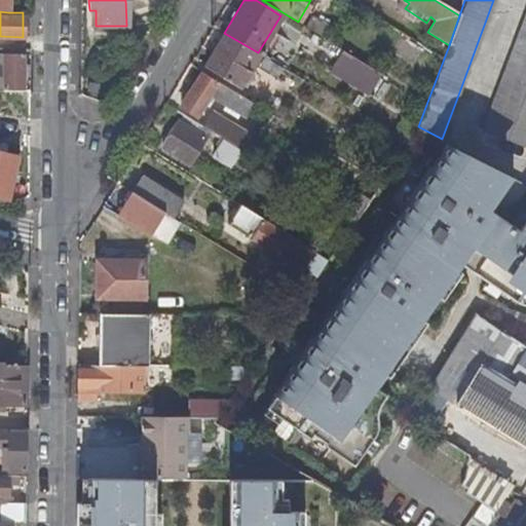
[(525,146),(525,15),(483,130),(525,146)]
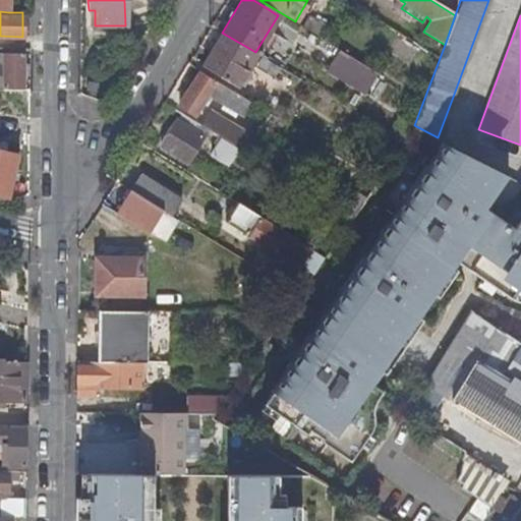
[(235,85),(255,52),(222,33),(201,66),(235,85)]
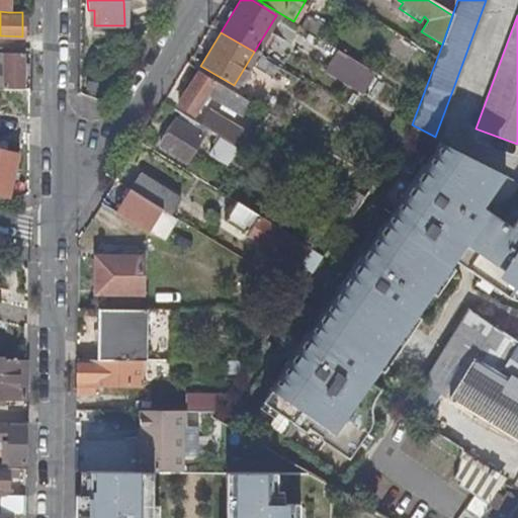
[(373,72),(339,52),(327,70),(361,91),(373,72)]
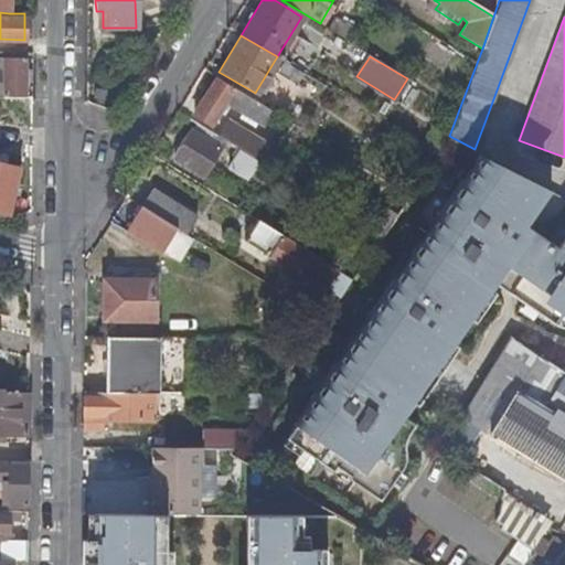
[(0,96),(22,97),(22,57),(0,57),(0,96)]
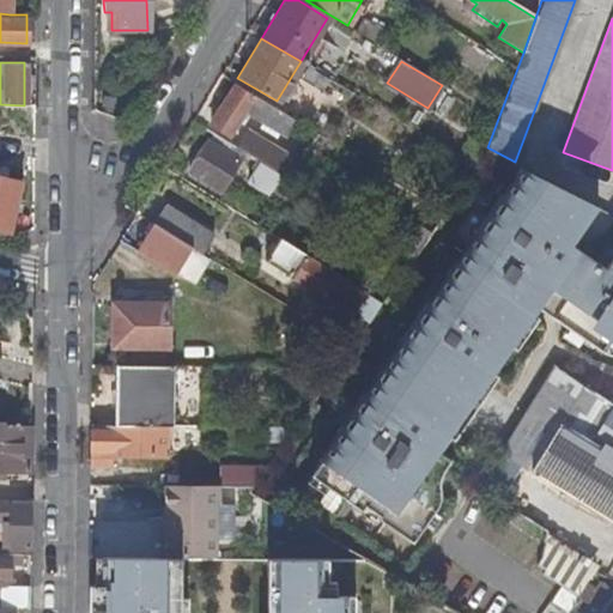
[(250,98),(234,87),(208,125),(225,135),(236,121),(250,98)]
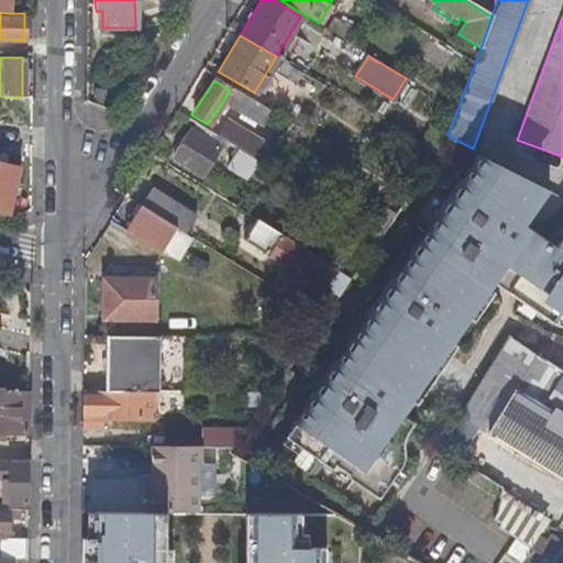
[(262,121),(268,110),(231,87),(230,90),(217,111),(221,114),(230,101),(262,121)]
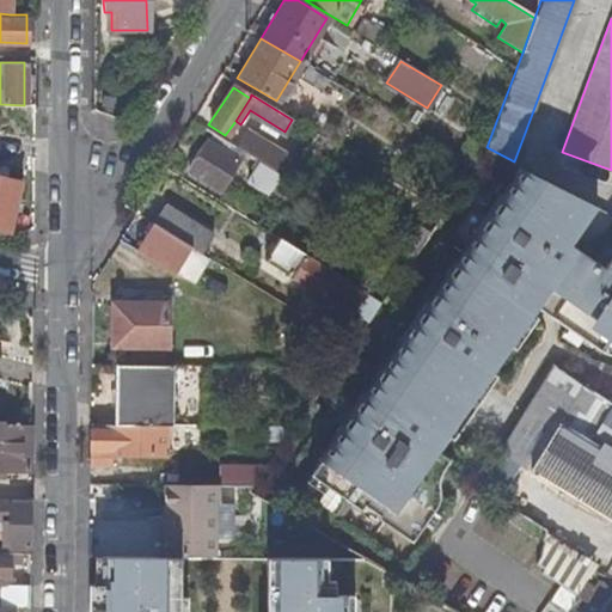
[(286,157),(245,132),(236,146),(282,175),(286,171),(280,167),(286,157)]
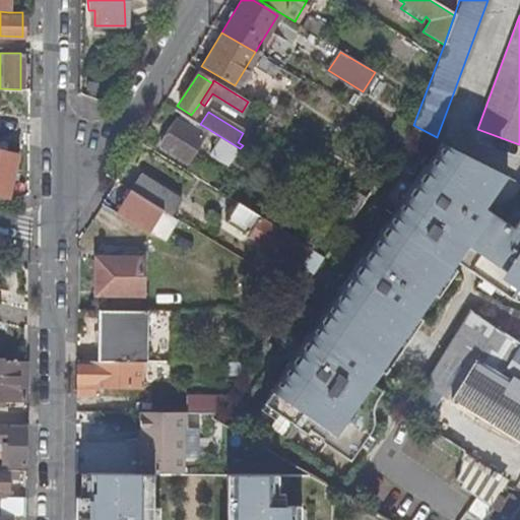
[(204,128),(182,115),(177,121),(200,135),(204,128)]
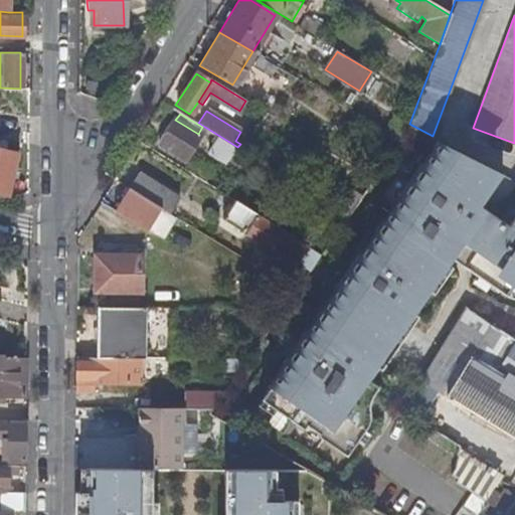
[(199,135),(198,134),(175,120),(173,119),(158,144),(183,160),(199,135)]
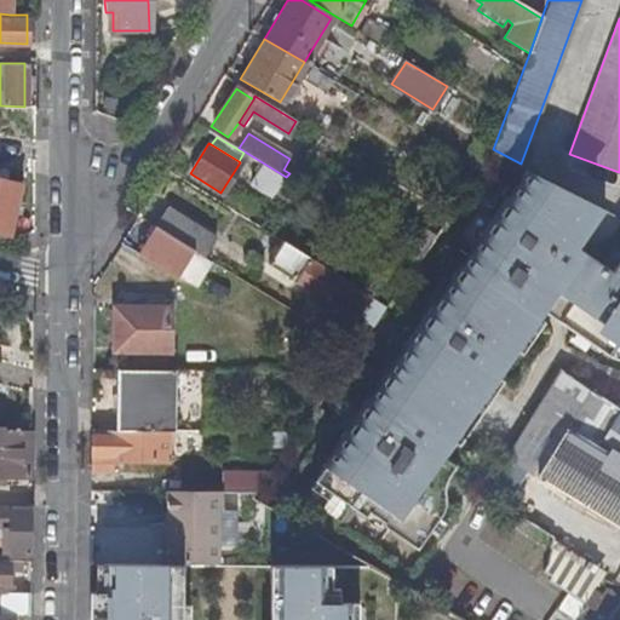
[(296,185),(276,173),(276,176),(260,165),(251,181),(267,190),(268,189),(286,200),(296,185)]
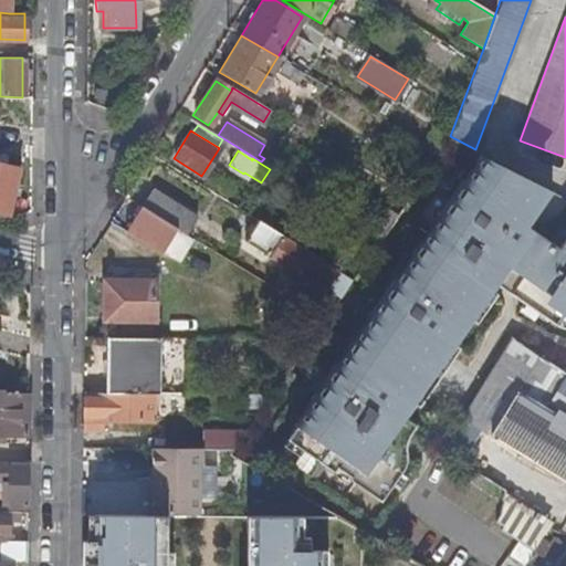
[(469,186),(462,181),(310,401),(312,402),(285,441),(332,474),(335,470),(347,478),(346,481),(379,503),(400,471),(388,463),(411,429),(401,422),(411,407),(399,398),(405,389),(416,396),(484,296),(477,287),(494,265),(513,279),(511,281),(525,290),(521,297),(548,317),(551,313),(565,324),(565,233),(557,245),(522,219),(527,211),(532,215),(552,188),(480,152),(469,186)]
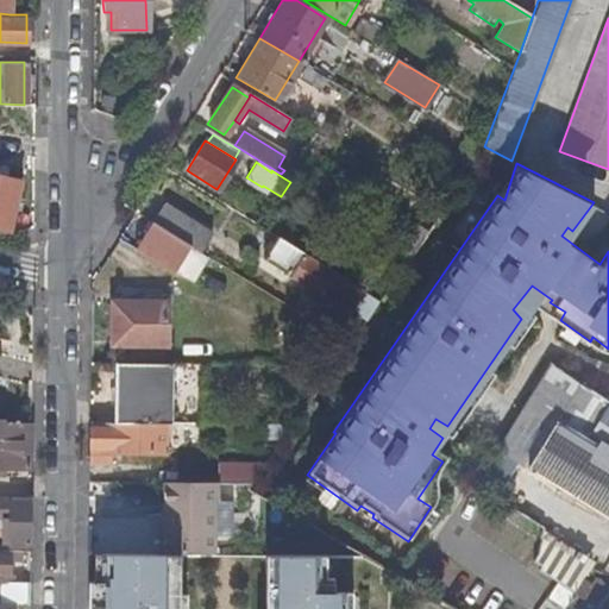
[(0,176),(0,230),(10,232),(20,181),(0,176)]
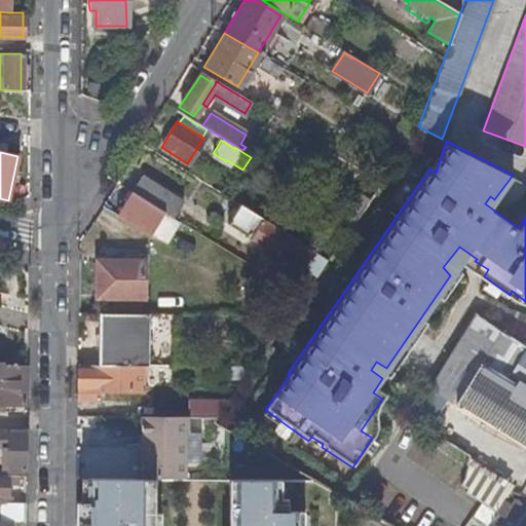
[(163,212),(171,217),(180,201),(140,176),(129,191),(163,212)]
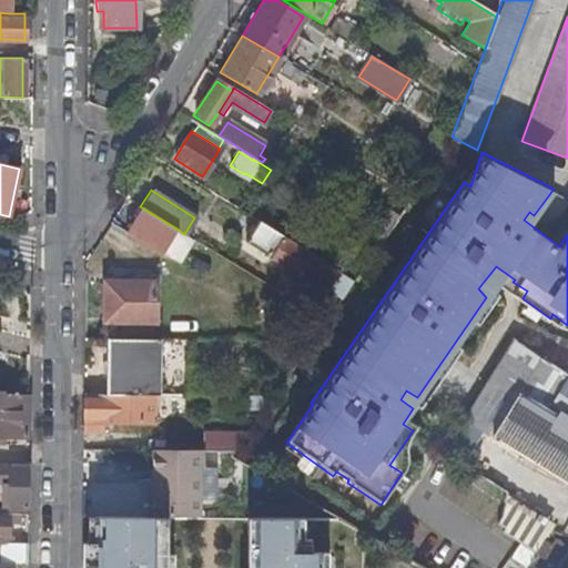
[(176,229),(140,206),(125,230),(161,253),(176,229)]
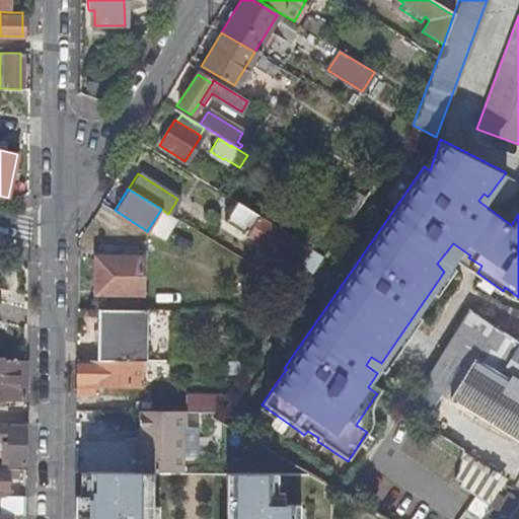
[(255,217),(257,215),(235,201),(223,220),(245,234),(255,217)]
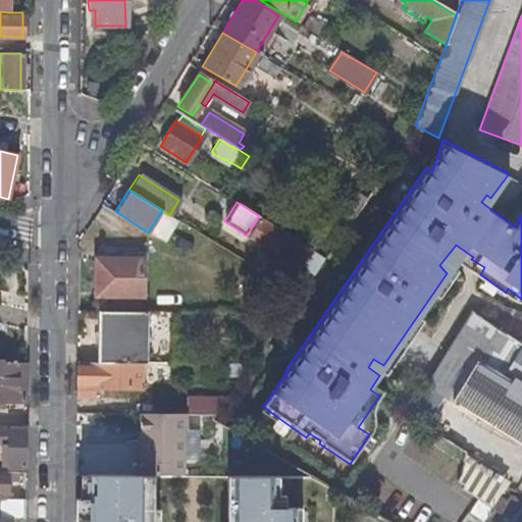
[(247,236),(299,267),(309,251),(257,218),(247,236)]
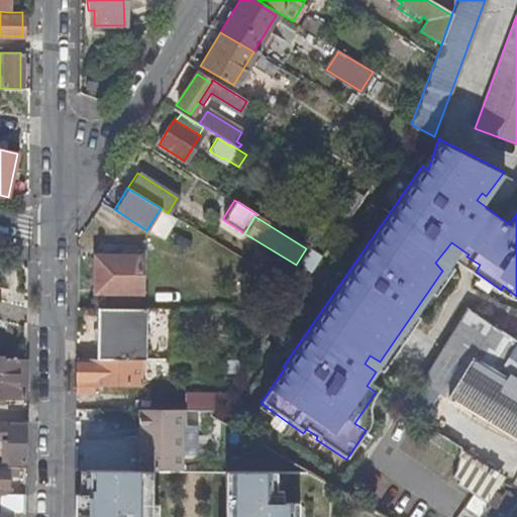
[(139,294),(140,255),(93,255),(93,293),(139,294)]
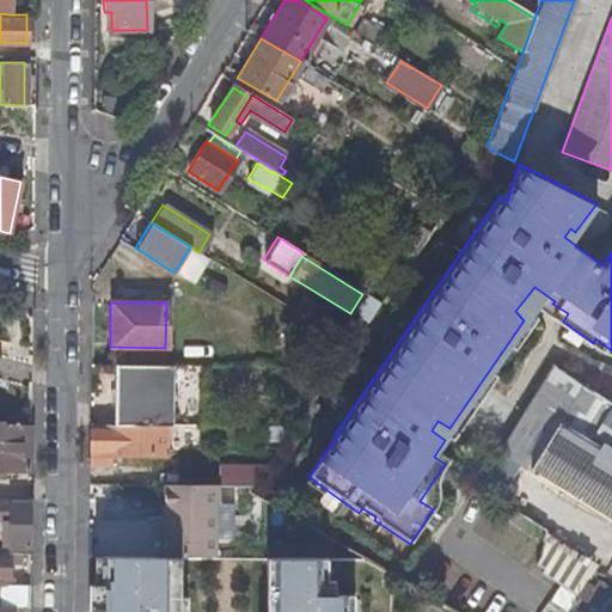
[(171,366),(115,365),(114,424),(166,424),(170,424),(171,366)]
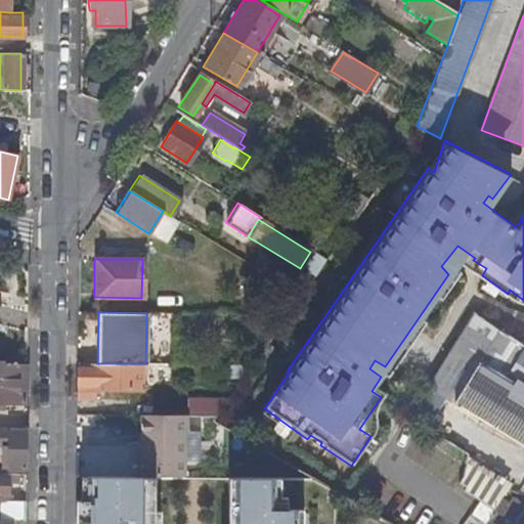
[(523,347),(499,332),(497,331),(472,313),(428,385),(449,398),(448,399),(521,443),(523,438),(523,347)]
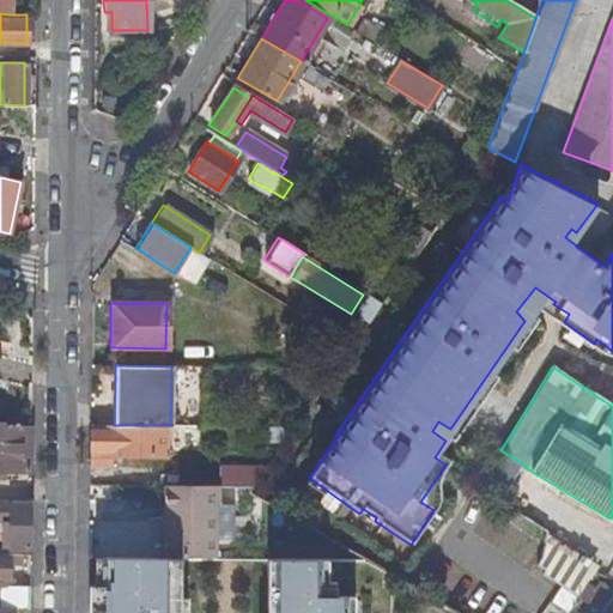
[(2,469),(29,471),(30,425),(2,425),(2,437),(2,447),(2,469)]
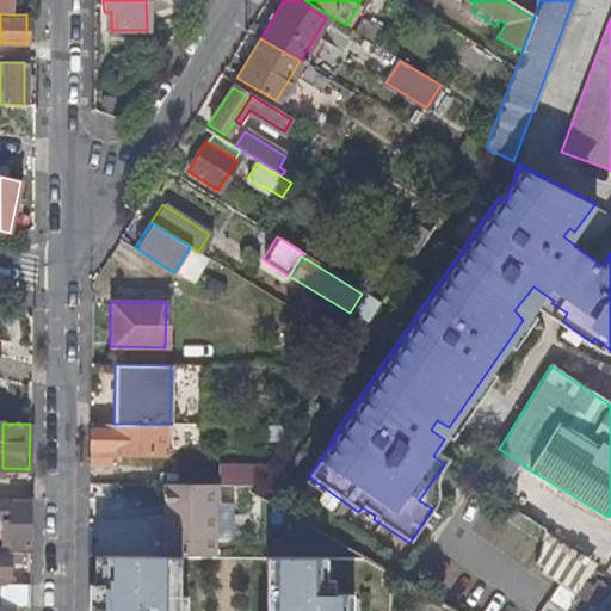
[(113,424),(88,424),(88,464),(96,464),(96,455),(165,455),(166,424),(113,424)]
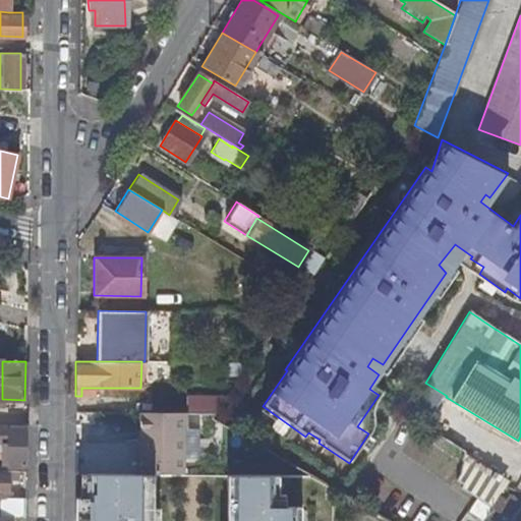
[(232,375),(233,362),(200,362),(200,374),(232,375)]
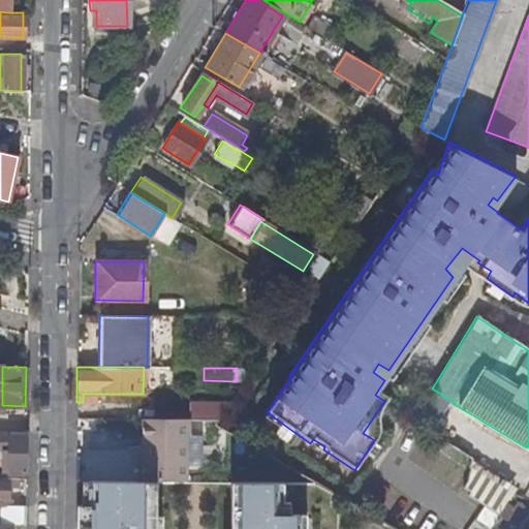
[(236,381),(245,382),(254,368),(237,368),(236,381)]
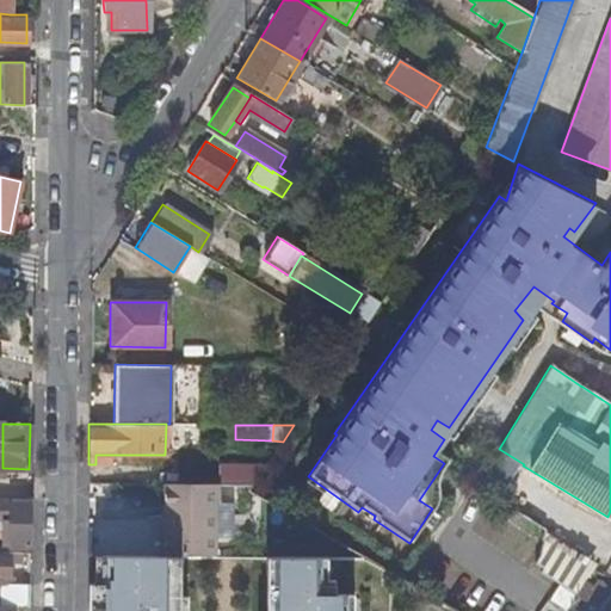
[(265,466),(221,466),(220,485),(252,485),(265,466)]
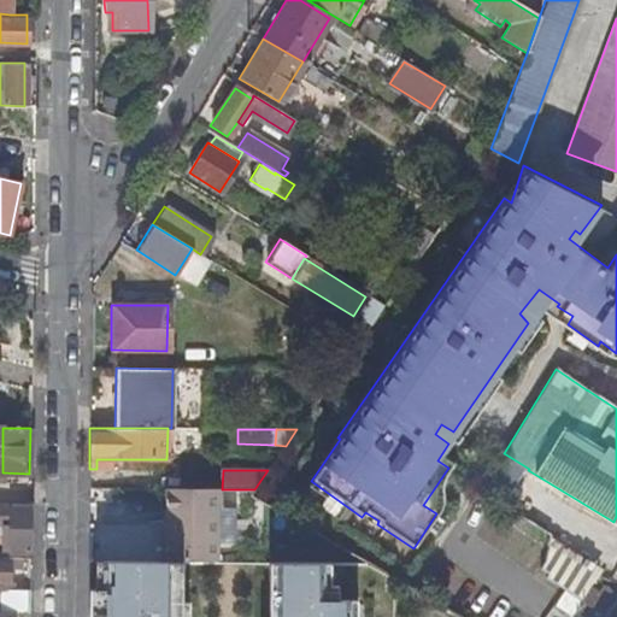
[(222,506),(222,489),(168,488),(168,522),(174,522),(174,562),(181,562),(217,562),(217,506),(222,506)]
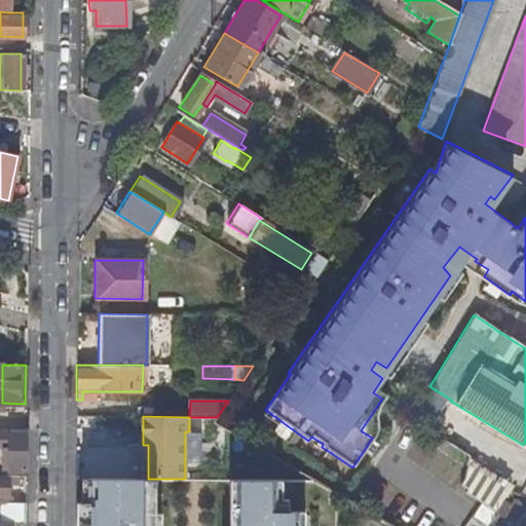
[(80,442),(99,441),(98,424),(80,424),(80,442)]
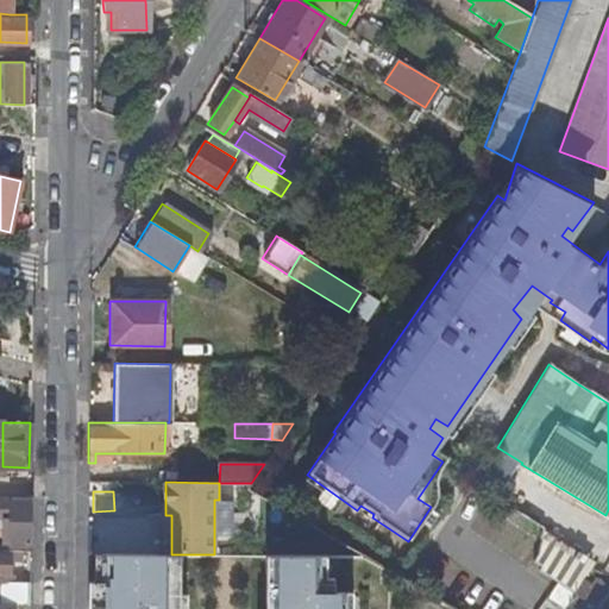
[(29,545),(29,497),(0,496),(0,518),(10,519),(8,544),(29,545)]
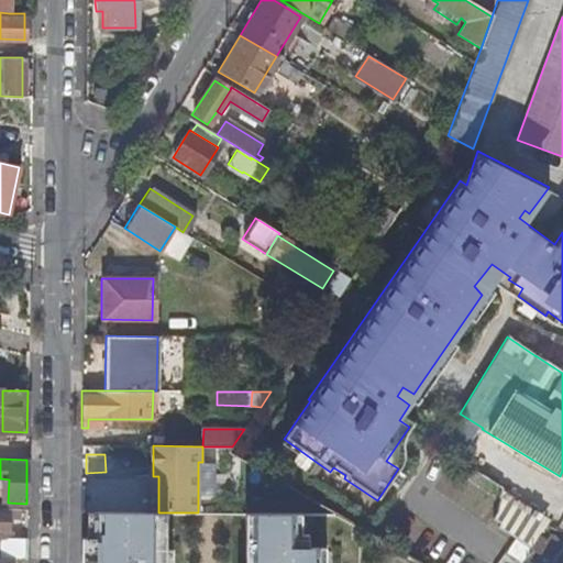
[(90,493),(90,512),(109,512),(113,512),(113,493),(90,493)]
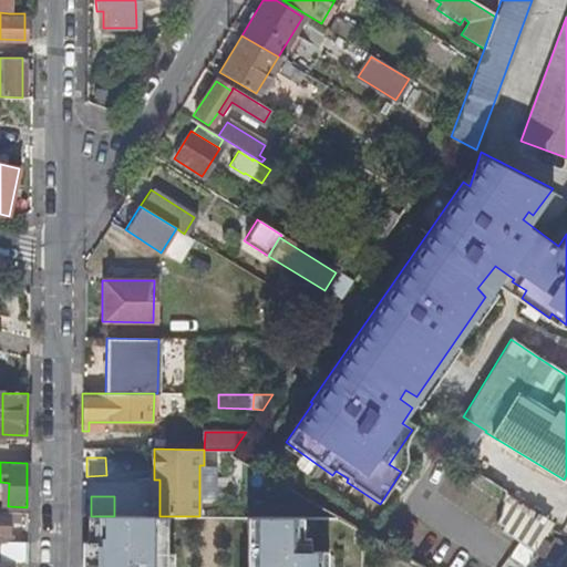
[(531,546),(543,515),(506,501),(494,532),(531,546)]
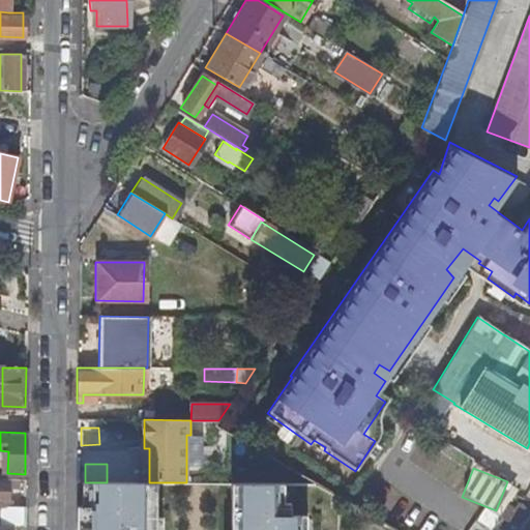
[(85,482),(76,482),(75,529),(159,529),(160,517),(154,517),(155,482),(149,482),(107,482),(102,482),(85,482)]
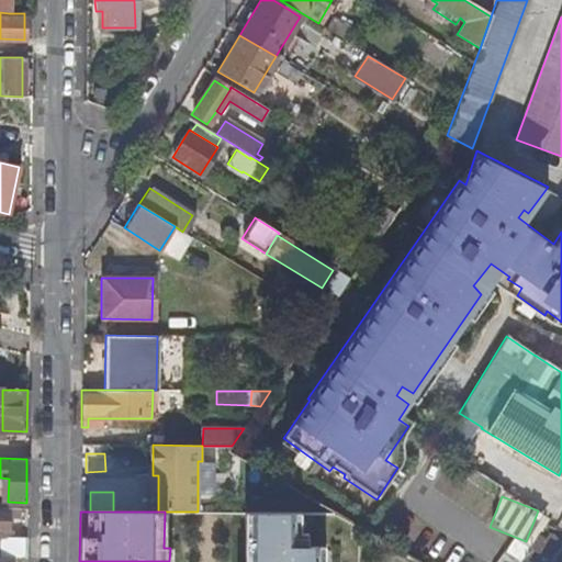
[(299,513),(244,512),(243,561),(324,561),(324,547),(306,547),(305,534),(299,532),(299,513)]
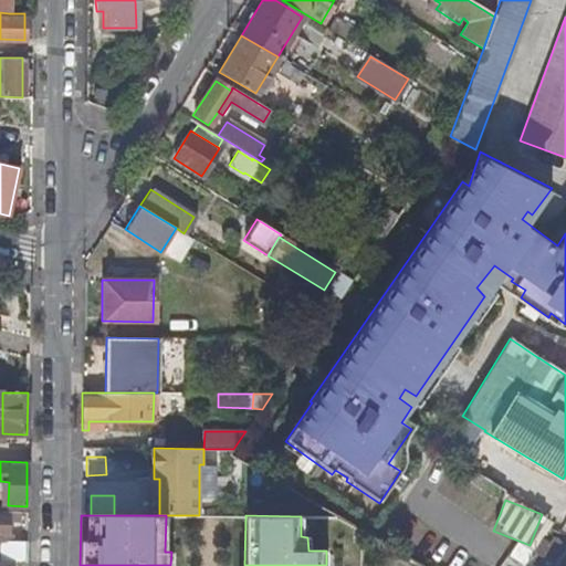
[(0,562),(12,562),(25,562),(25,542),(0,541),(0,562)]
